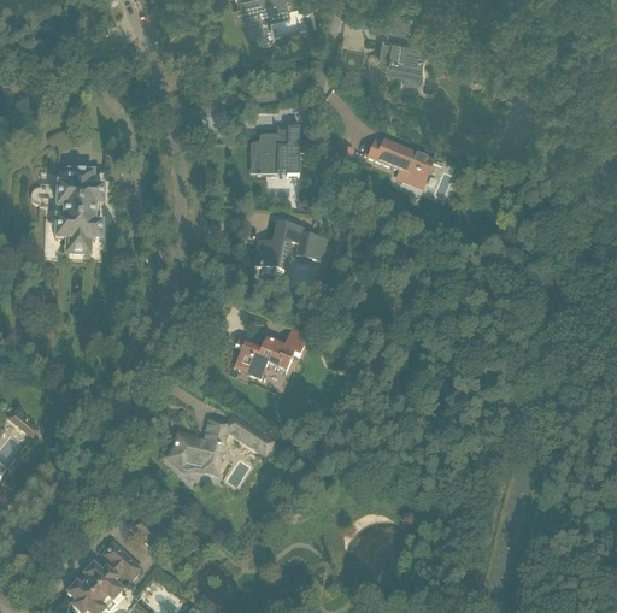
[(242,0),(244,4),(235,6),(238,18),(246,17),(250,31),(254,30),(254,29),(264,27),(260,17),(291,9),(288,0),(242,0)]
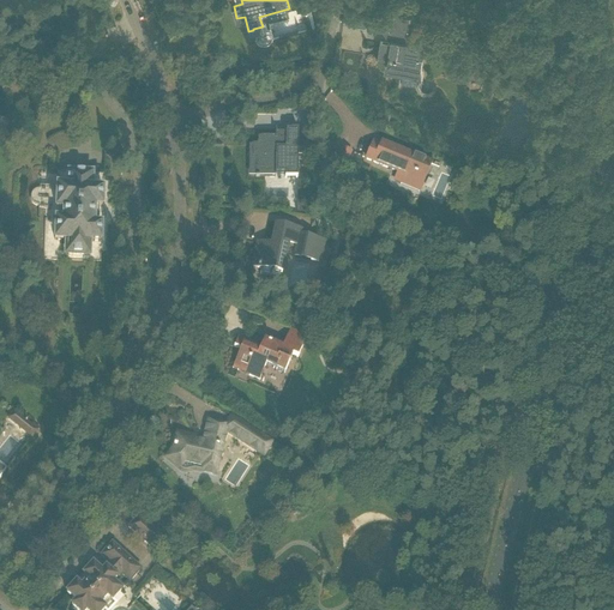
[(369,8),(367,23),(380,25),(385,25),(386,23),(391,24),(391,25),(391,26),(389,38),(380,36),(378,49),(377,58),(385,59),(385,60),(384,65),(389,66),(389,68),(397,67),(399,67),(399,72),(419,74),(421,66),(421,65),(425,42),(405,40),(409,14),(369,8)]
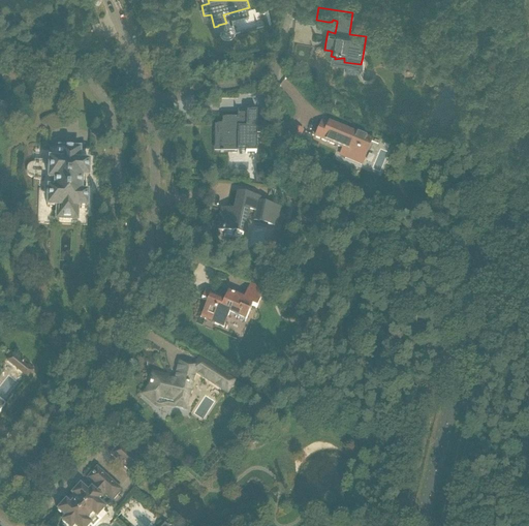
[(218,122),(218,123),(218,132),(221,132),(221,144),(237,144),(237,147),(238,147),(245,147),(245,151),(256,151),(256,130),(256,129),(256,112),(256,110),(246,110),(246,111),(246,112),(246,113),(246,117),(238,117),(238,116),(237,116),(221,116),(221,122),(218,122)]
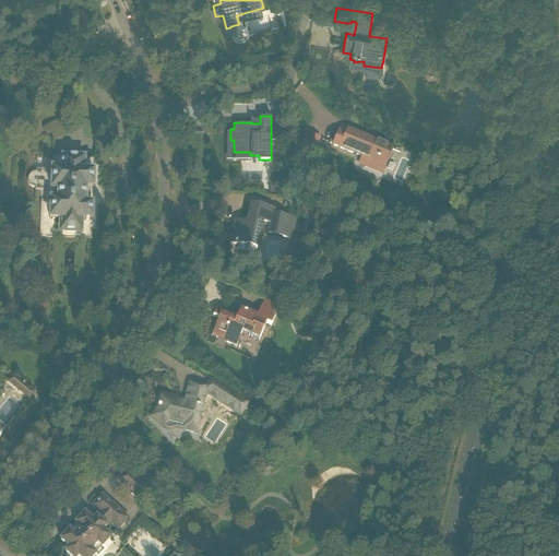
[(393,146),(348,127),(348,129),(341,126),(334,142),(369,156),(365,164),(382,172),(393,146)]
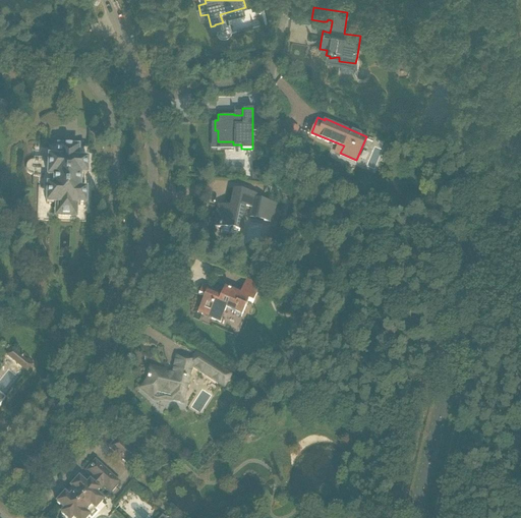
[(299,126),(291,122),(285,135),(293,139),(299,126)]
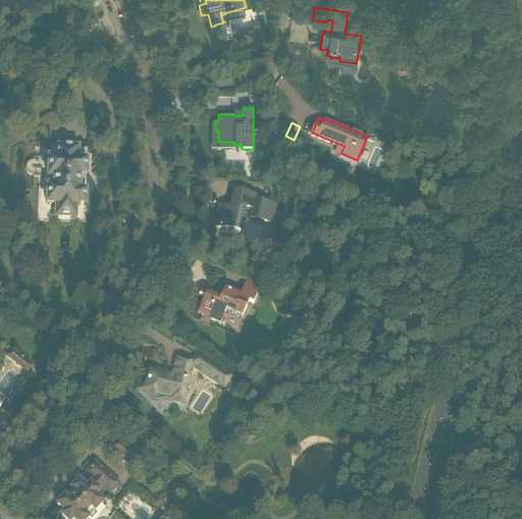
[(34,143),(34,157),(33,157),(30,158),(27,160),(25,163),(25,166),(27,169),(29,171),(32,172),(33,172),(33,173),(46,174),(46,175),(57,176),(57,182),(54,182),(54,184),(48,184),(47,201),(57,202),(57,212),(63,213),(69,214),(75,212),(76,202),(86,203),(87,188),(81,188),(81,184),(82,184),(82,176),(81,176),(81,172),(88,172),(88,145),(34,143)]
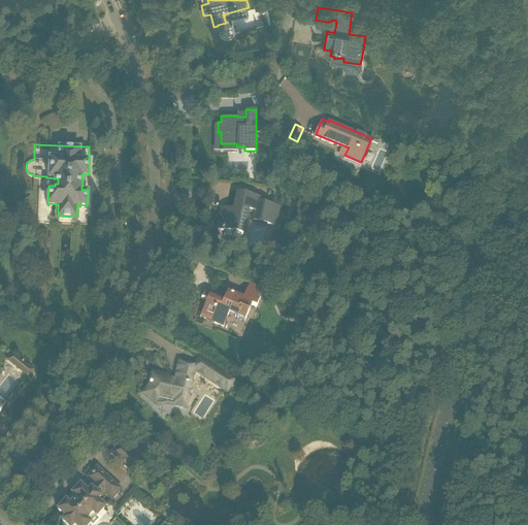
[(397,151),(392,164),(395,165),(400,152),(397,151)]
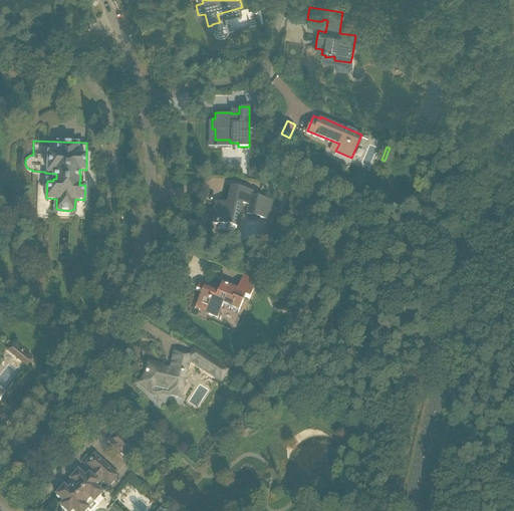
[(216,200),(211,220),(220,222),(218,228),(233,231),(234,225),(236,225),(241,201),(249,202),(247,212),(266,216),(269,200),(273,201),(273,200),(259,197),(260,193),(230,186),(226,205),(223,204),(223,202),(216,200)]
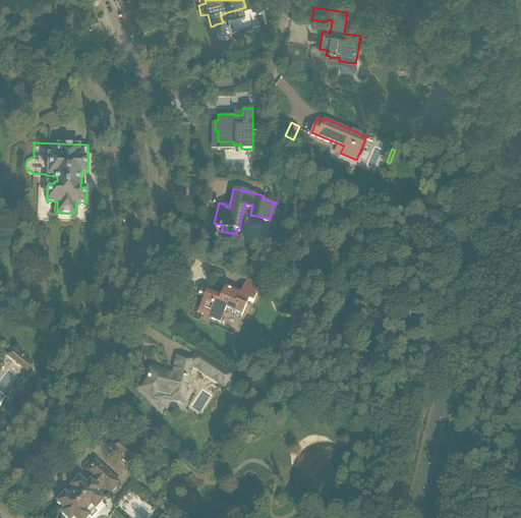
[(308,210),(307,218),(317,220),(320,212),(308,210)]
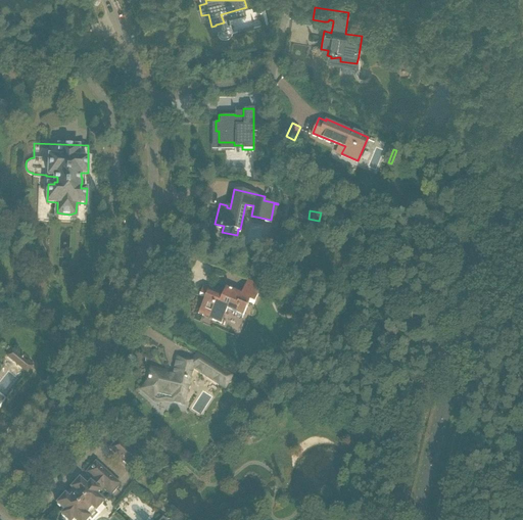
[(423,249),(413,250),(415,265),(425,264),(423,249)]
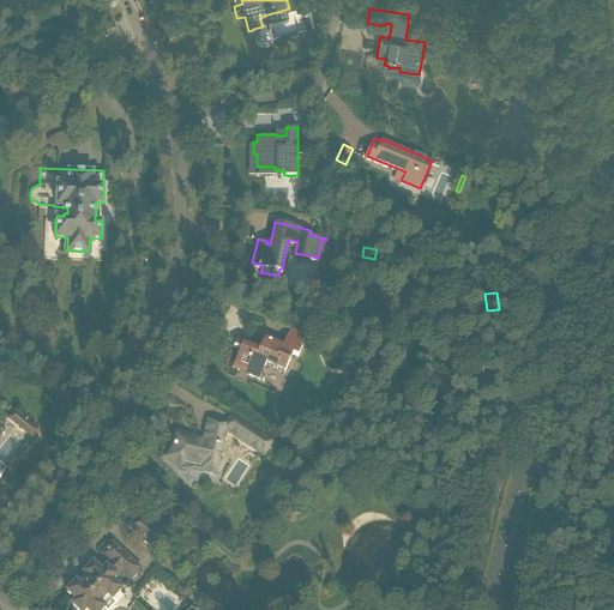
[(374,332),(373,338),(389,342),(390,336),(374,332)]
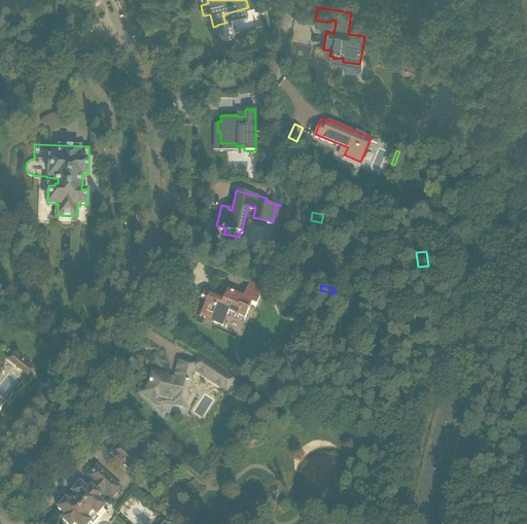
[(208,298),(202,311),(214,316),(213,318),(222,322),(227,310),(229,310),(230,308),(245,314),(250,301),(254,303),(259,292),(248,287),(244,295),(225,287),(222,294),(206,287),(202,295),(208,298)]
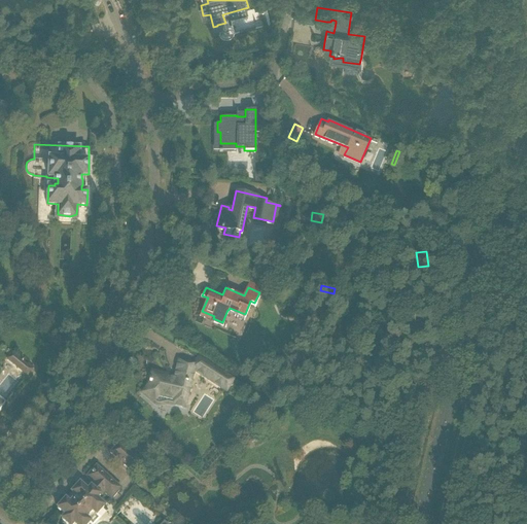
[(11,352),(7,357),(12,362),(18,356),(11,352)]
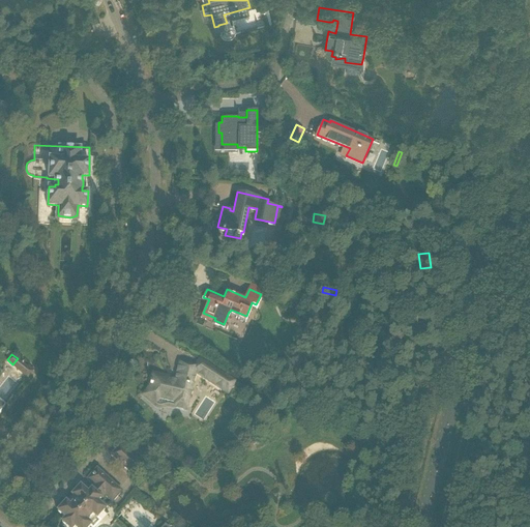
[(151,384),(144,390),(152,399),(155,396),(174,400),(173,403),(185,406),(195,368),(215,381),(214,382),(229,390),(235,380),(200,357),(195,364),(180,360),(176,378),(163,375),(164,374),(154,372),(154,373),(153,372),(151,380),(150,382),(151,382),(151,384)]
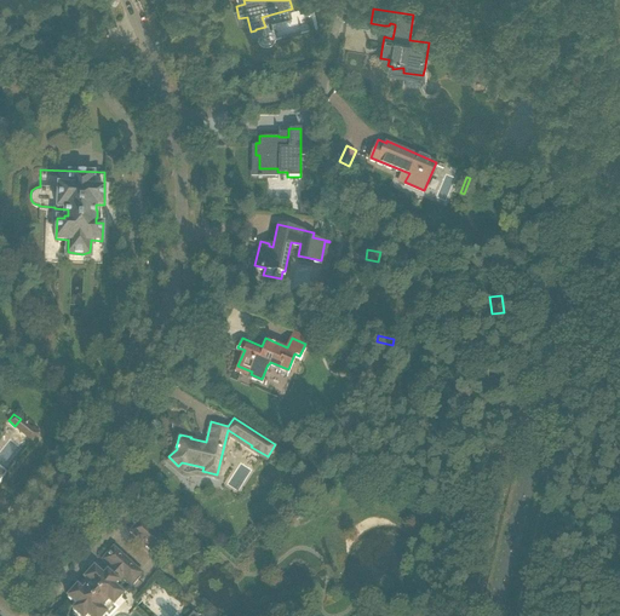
[(30,427),(26,435),(32,439),(38,433),(30,427)]
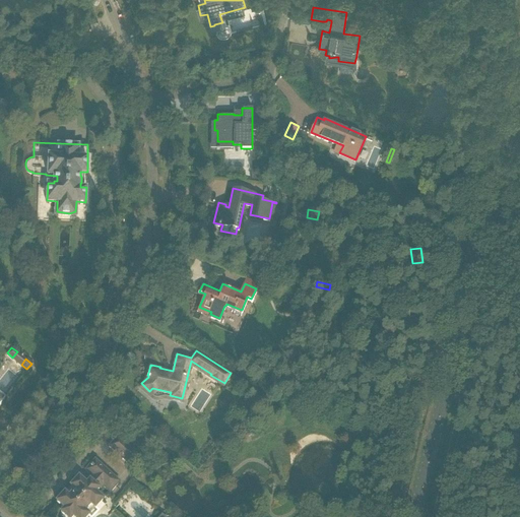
[(511,432),(506,457),(514,459),(517,443),(519,433),(511,432)]
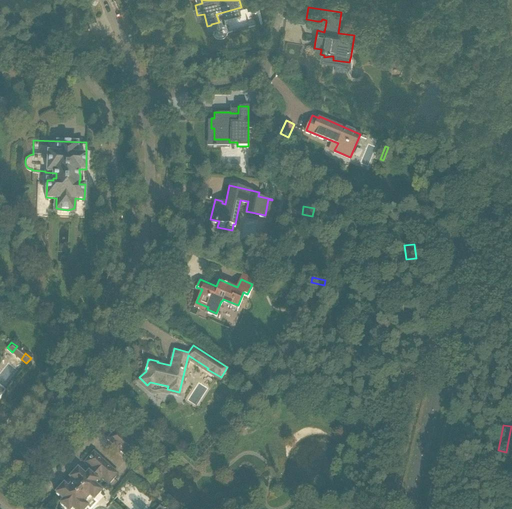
[(139,449),(123,434),(115,428),(107,437),(130,458),(139,449)]
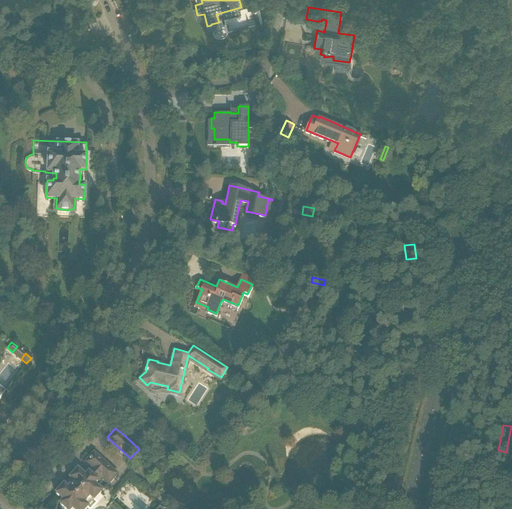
[(118,472),(101,457),(93,450),(84,460),(91,466),(86,471),(88,472),(85,475),(77,468),(69,477),(71,478),(65,485),(64,484),(56,492),(63,499),(60,503),(66,508),(70,508),(72,507),(73,508),(84,508),(86,507),(87,505),(83,501),(89,495),(93,499),(101,490),(94,483),(96,480),(98,481),(102,476),(108,482),(118,472)]
